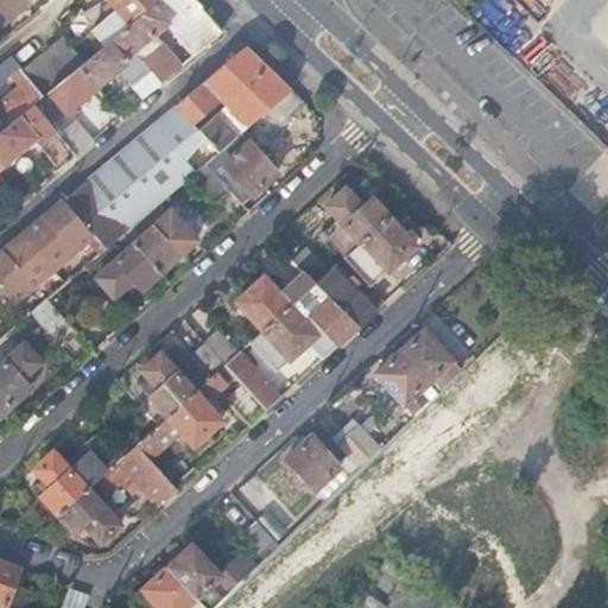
[(0,0),(0,26),(32,0),(0,0)]
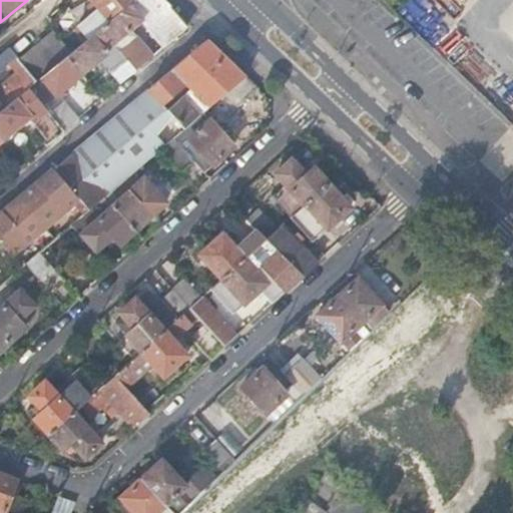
[(170,7),(171,5),(166,0),(134,0),(71,53),(67,57),(82,74),(105,55),(108,59),(120,49),(134,37),(130,31),(144,19),(149,25),(164,45),(187,26),(170,7)]
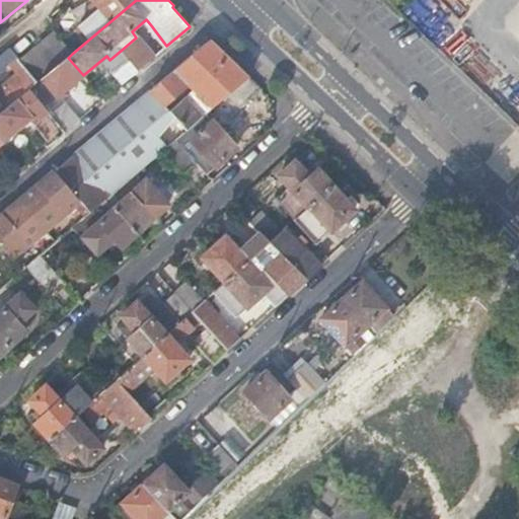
[(85,31),(81,34),(85,40),(109,19),(133,0),(93,0),(95,2),(91,6),(95,11),(99,7),(106,15),(102,18),(99,15),(82,29),(85,31)]
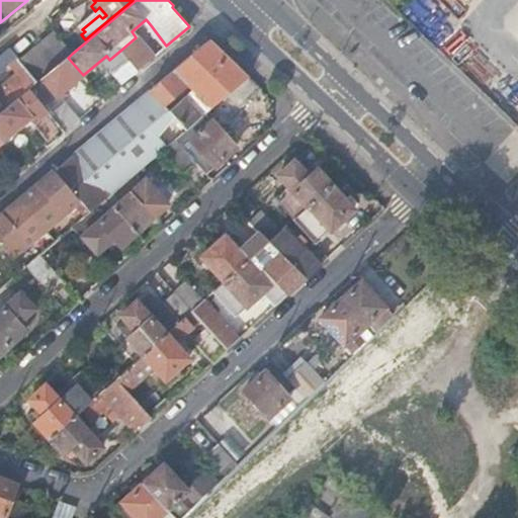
[(439,12),(423,28),(458,62),(475,44),(439,12)]
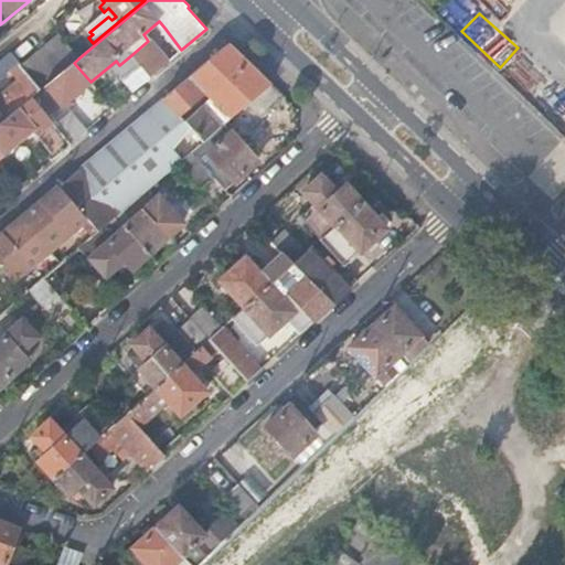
[(57,32),(20,63),(41,89),(74,63),(78,59),(57,32)]
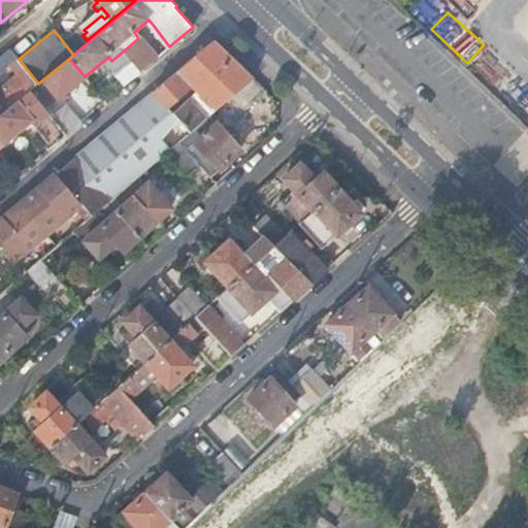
[(169,150),(170,149),(162,139),(182,123),(190,131),(209,114),(226,101),(253,77),(213,40),(56,173),(84,204),(93,215),(169,150)]
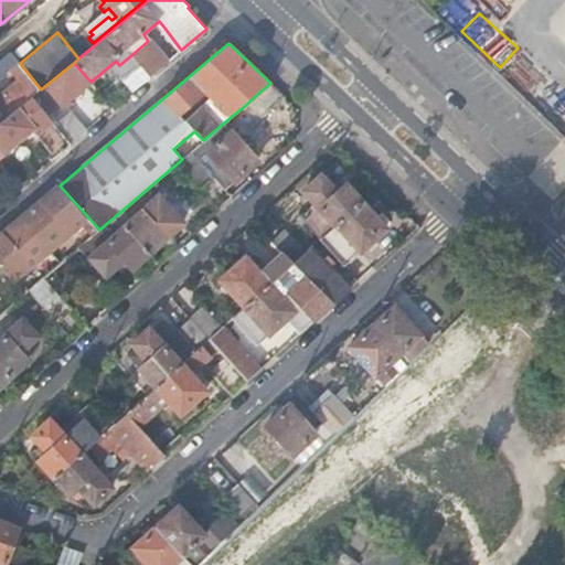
[(20,63),(9,50),(0,57),(0,67),(6,74),(10,70),(19,81),(0,96),(0,124),(33,97),(41,89),(20,63)]
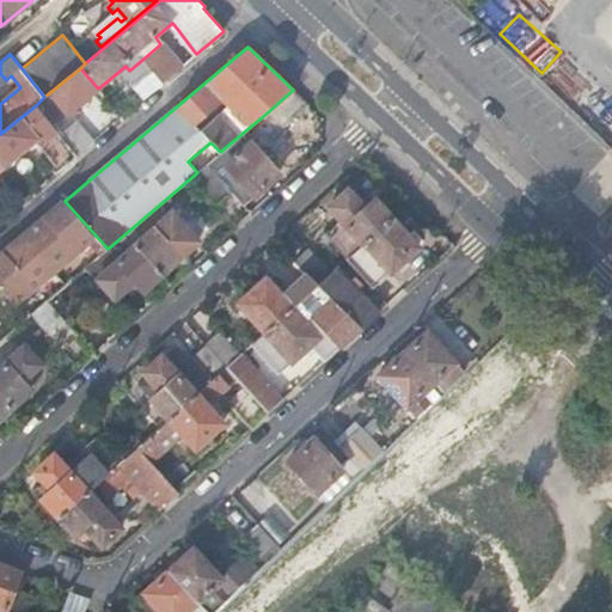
[(164,81),(144,59),(129,71),(148,95),(164,81)]
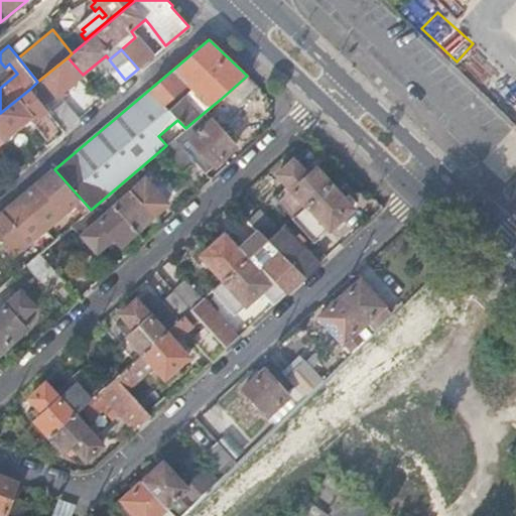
[(58,96),(83,75),(68,57),(37,82),(30,89),(44,106),(44,104),(54,95),(55,97),(58,96)]
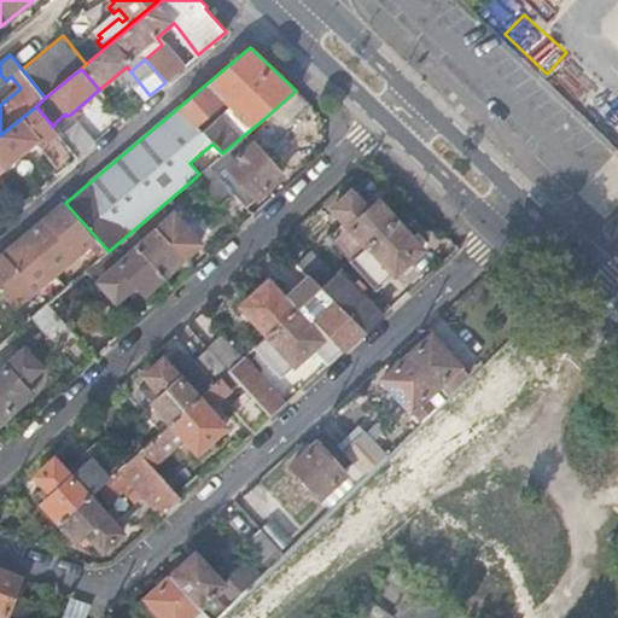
[(296,91),(264,118),(279,134),(312,106),(296,91)]
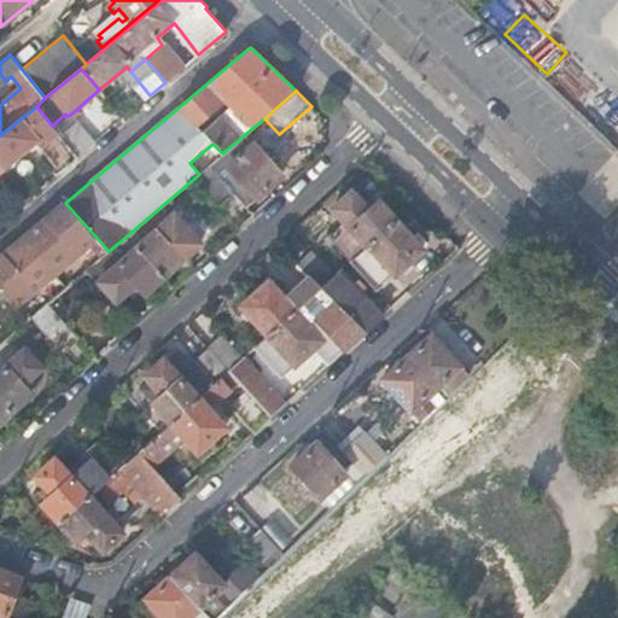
[(36,106),(0,135),(0,159),(5,167),(35,141),(48,156),(44,159),(57,174),(77,156),(53,127),(36,106)]
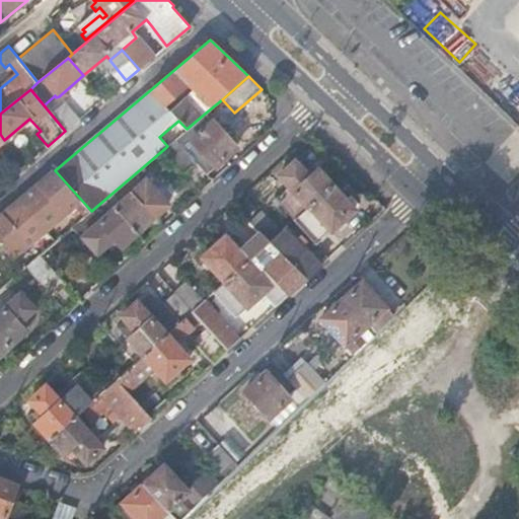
[(183,132),(175,139),(198,164),(207,174),(237,147),(206,113),(187,129),(183,132)]
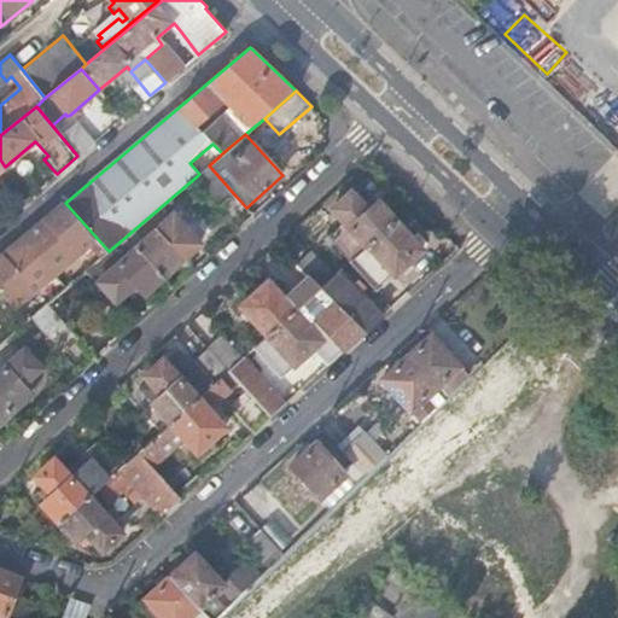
[(235,196),(209,165),(199,174),(198,175),(223,205),(235,196)]
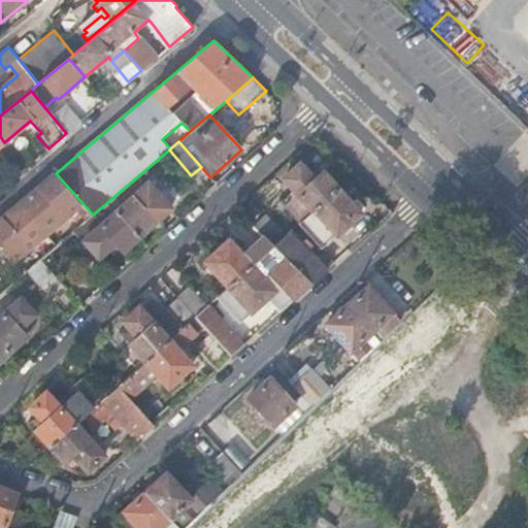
[(278,198),(300,223),(338,188),(324,171),(314,178),(300,164),(284,178),(291,188),(278,198)]
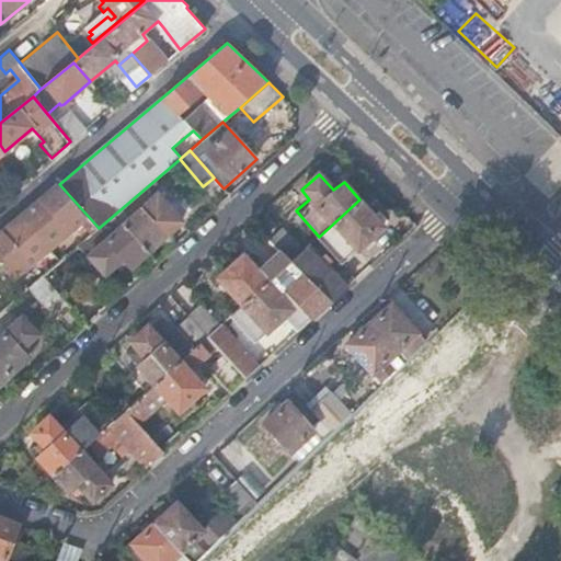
[(89,217),(59,184),(41,199),(45,205),(39,210),(35,205),(7,228),(11,233),(6,239),(1,233),(0,233),(0,264),(13,281),(89,217)]
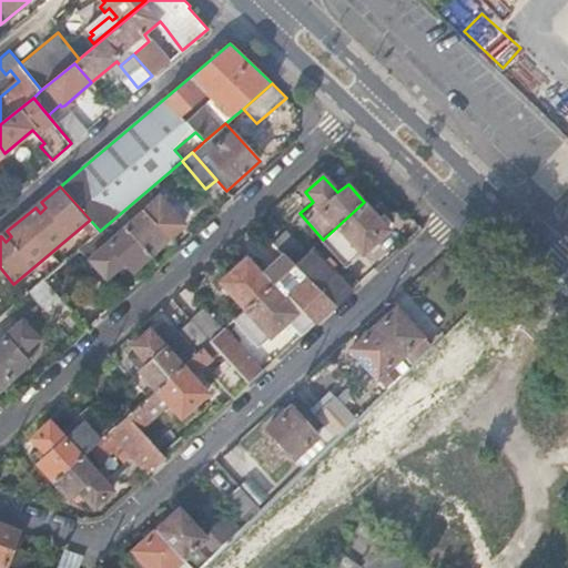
[(160,196),(124,227),(149,255),(184,223),(160,196)]
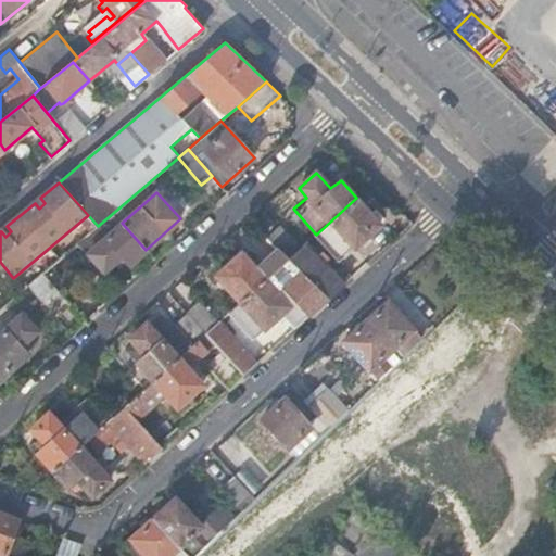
[(45,203),(40,198),(35,203),(39,209),(45,203)]
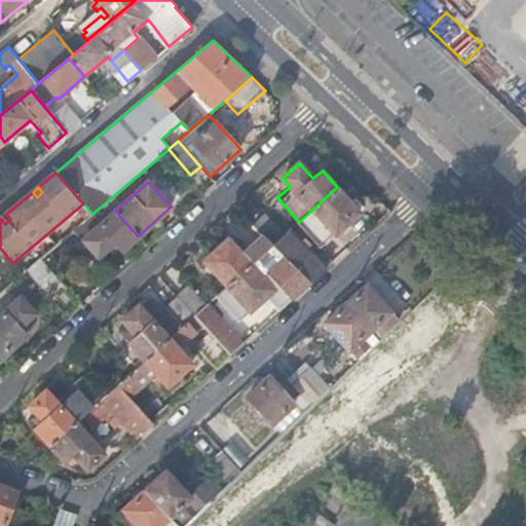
[(337,187),(299,222),(322,247),(360,212),(337,187)]
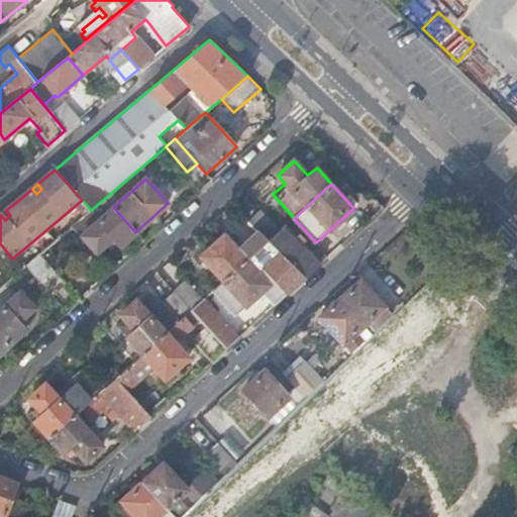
[(135,232),(113,207),(82,234),(97,251),(113,237),(120,245),(135,232)]
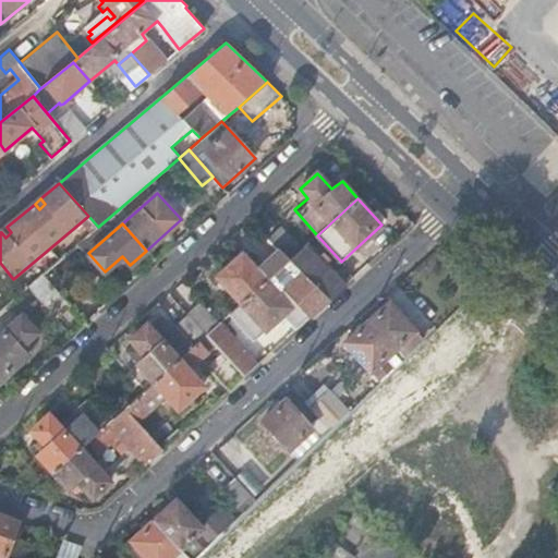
[(7,227),(1,232),(5,238),(11,232),(7,227)]
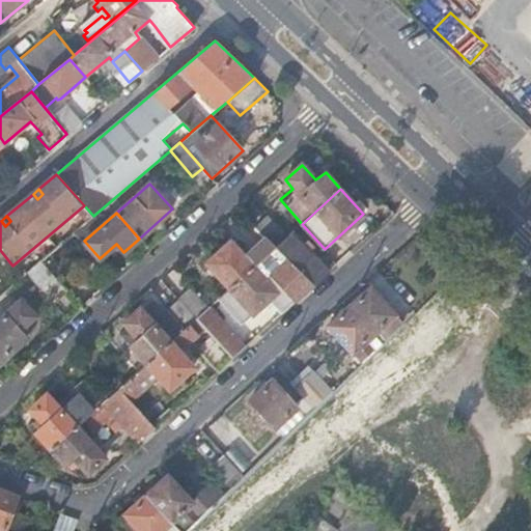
[(267,216),(256,226),(267,236),(276,247),(288,235),(267,216)]
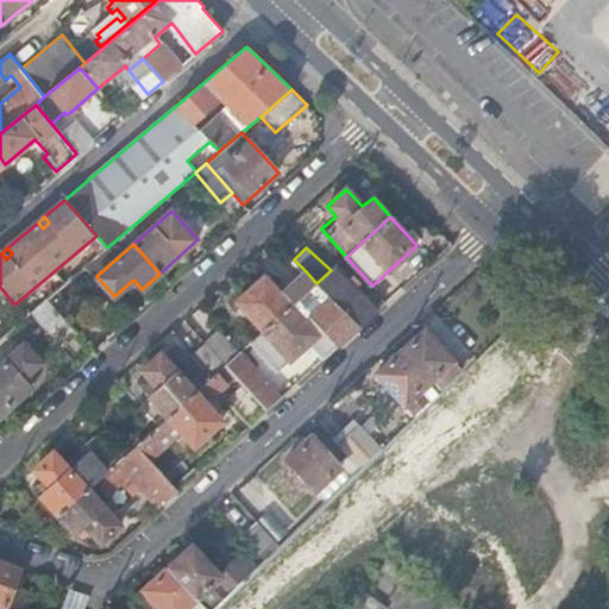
[(316,283),(360,326),(378,311),(334,267),(331,270),(316,283)]
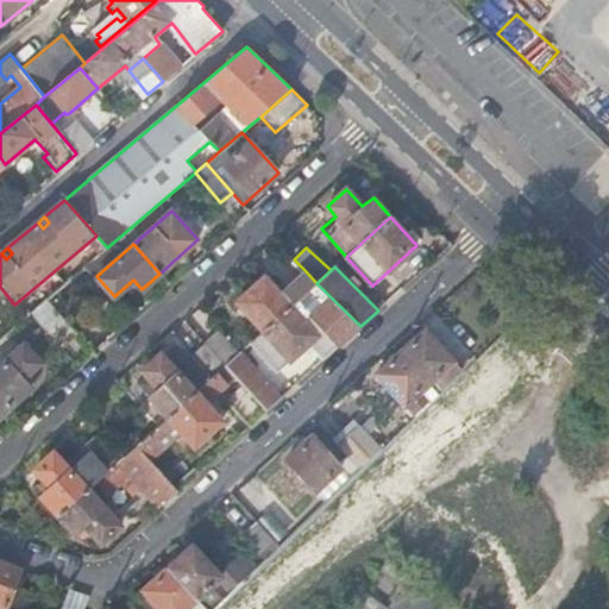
[(237,301),(263,331),(316,283),(306,271),(281,294),(265,276),(237,301)]
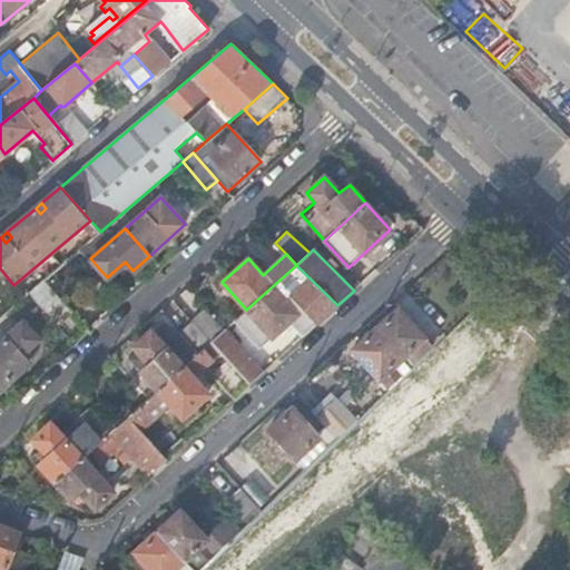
[(246,310),(236,318),(259,345),(288,321),(303,335),(337,305),(296,265),(246,310)]
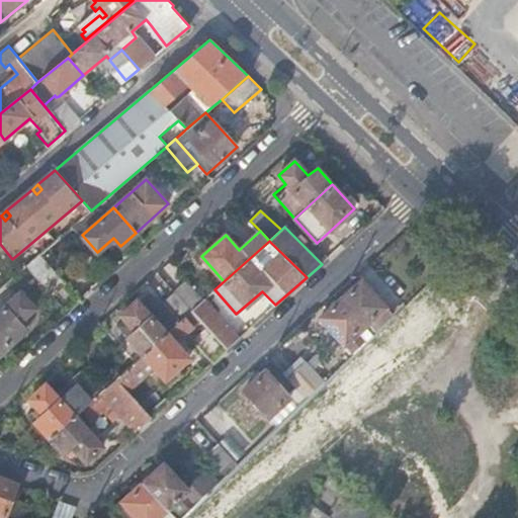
[(53,290),(65,281),(39,254),(27,264),(53,290)]
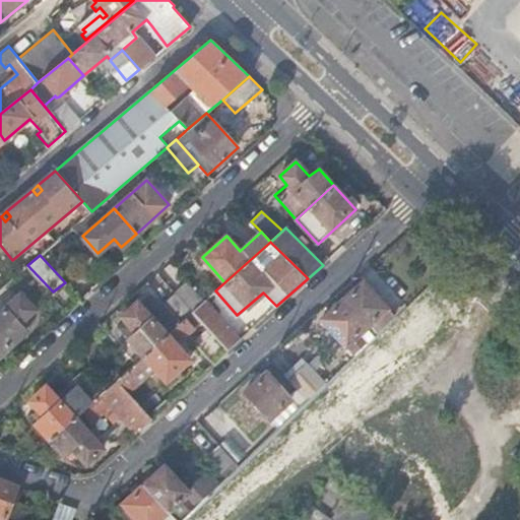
[(188,280),(175,293),(192,312),(206,300),(188,280)]
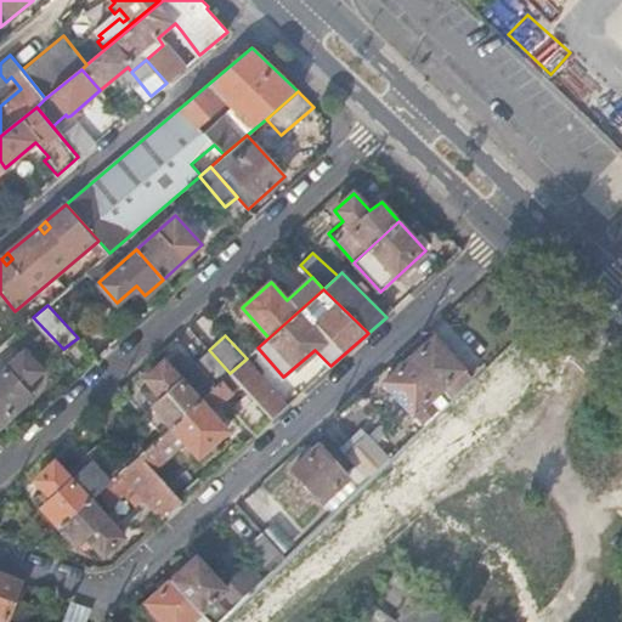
[(447,401),(470,380),(462,371),(463,369),(434,338),(410,361),(447,401)]
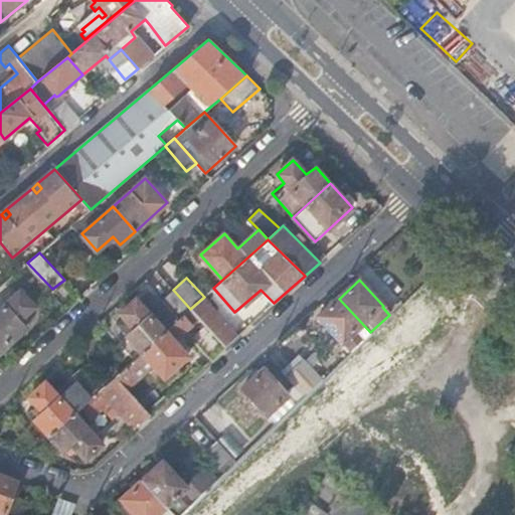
[(0,333),(9,343),(25,329),(18,321),(34,306),(20,290),(0,307),(0,333)]
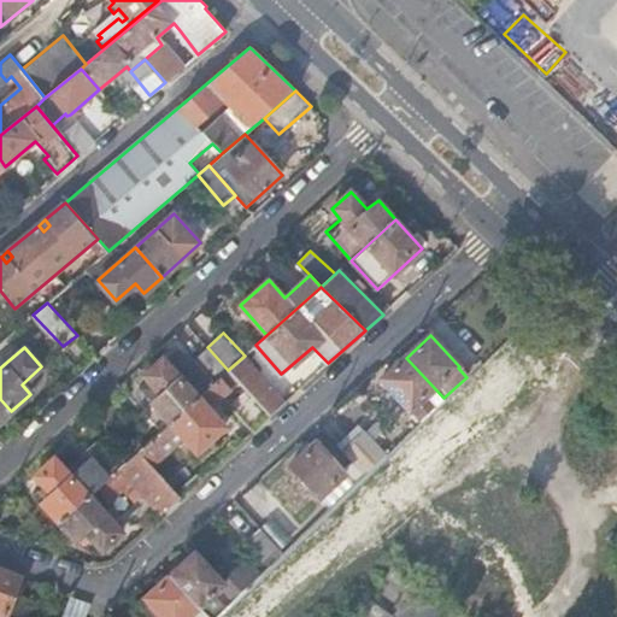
[(228,370),(207,347),(194,359),(216,382),(219,378),(228,370)]
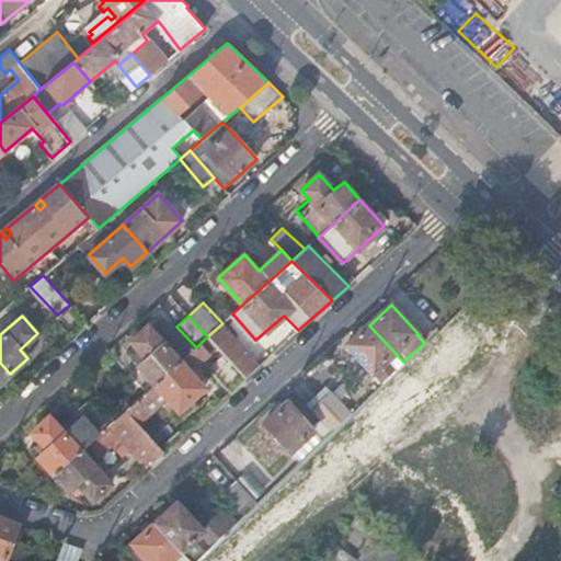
[(222,353),(244,378),(259,366),(222,323),(207,336),(222,353)]
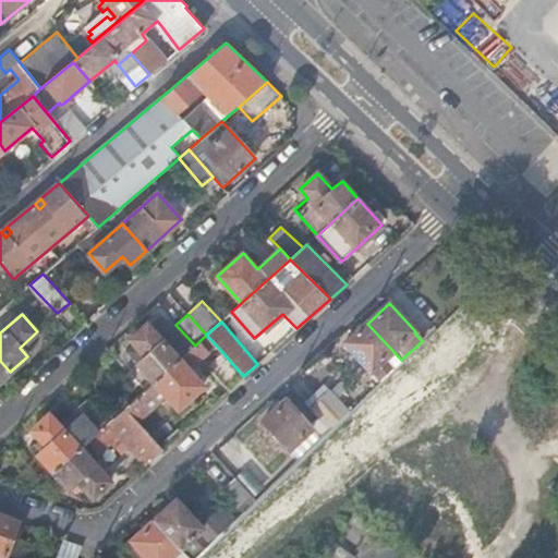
[(138,363),(154,381),(193,347),(174,326),(167,334),(160,325),(154,330),(148,324),(131,339),(135,344),(129,351),(138,362),(138,363)]
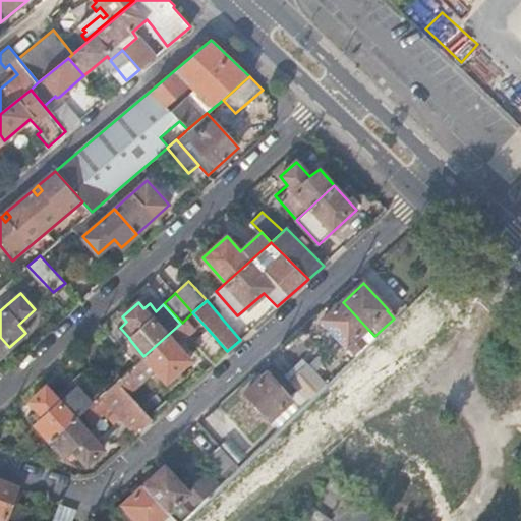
[(354,355),(374,336),(343,302),(322,321),(354,355)]
